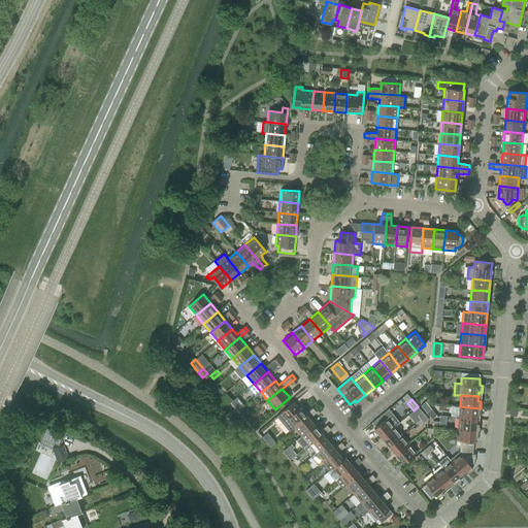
[(290,431),(294,427),(307,417),(309,419),(312,416),(309,411),(305,415),(300,407),(299,408),(294,402),(277,417),(290,431)]
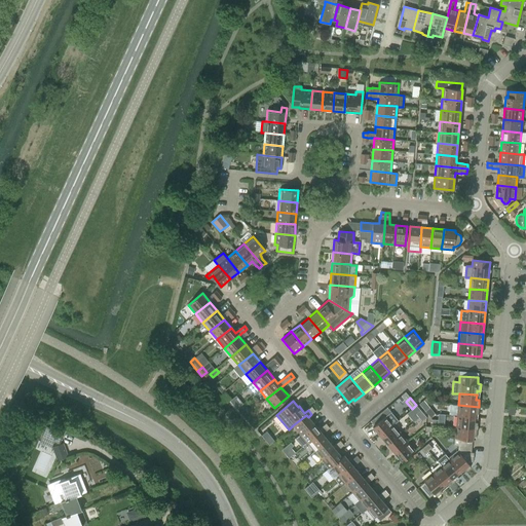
[(458,405),(457,416),(475,417),(475,413),(478,413),(479,407),(458,405)]
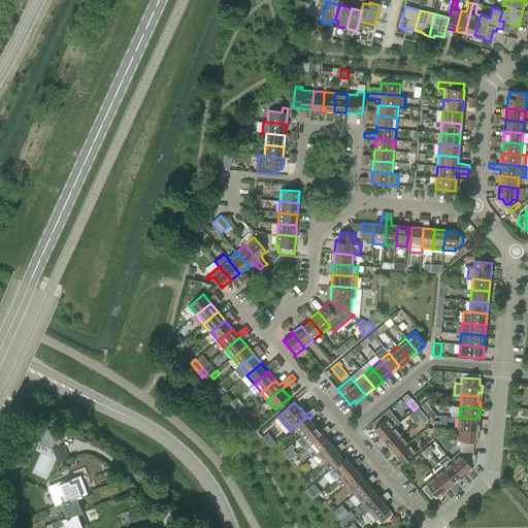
[(294,427),(301,436),(315,425),(309,419),(307,417),(294,427)]
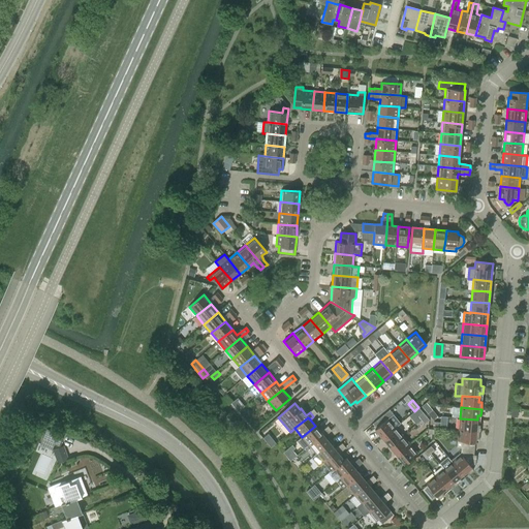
[(375,429),(382,438),(396,427),(389,418),(375,429)]
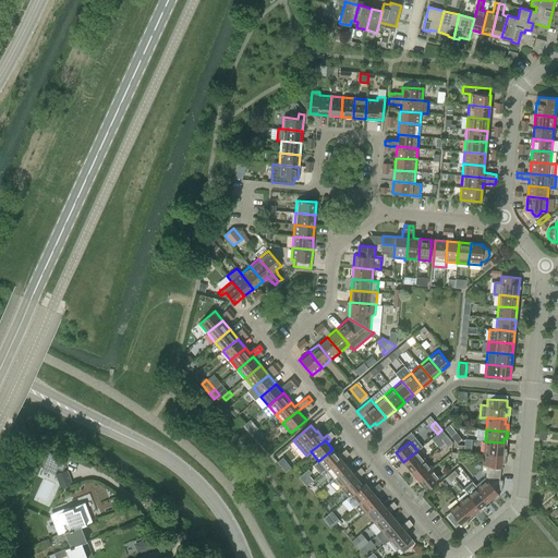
[(485,441),(484,452),(506,455),(506,448),(502,447),(504,443),(485,441)]
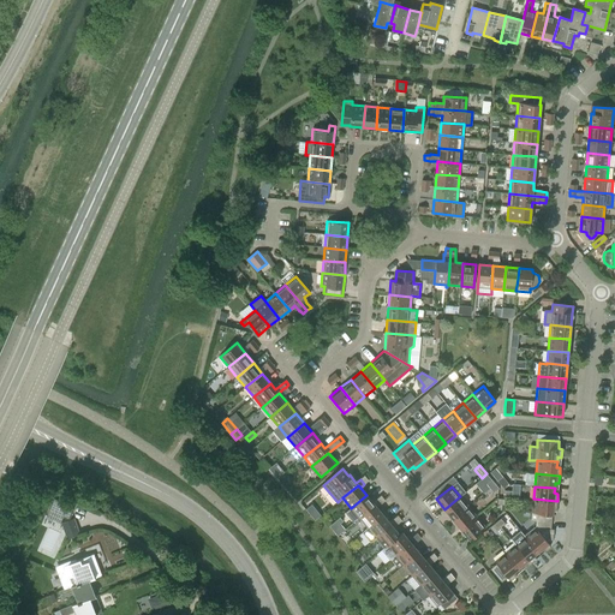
[(351,508),(359,518),(375,505),(377,507),(381,505),(377,499),(372,502),(366,495),(351,508)]
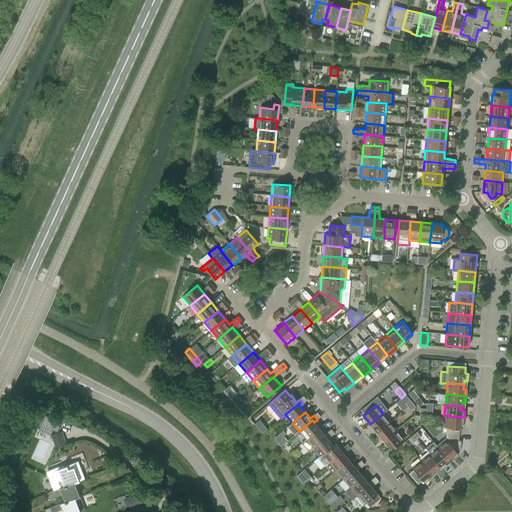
[(370,424),(376,432),(389,421),(383,413),(370,424)]
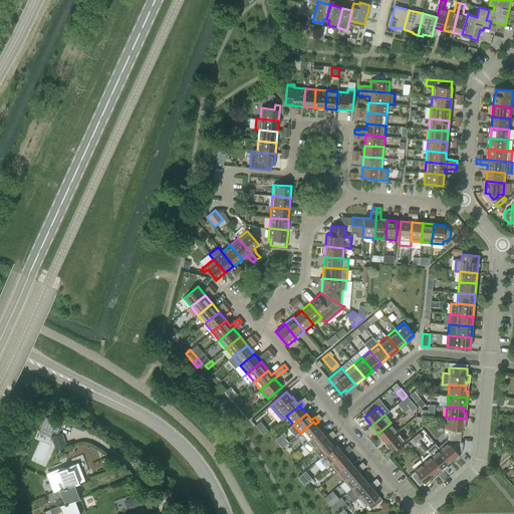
[(465,426),(466,419),(446,417),(445,428),(444,435),(448,435),(461,436),(462,425),(465,426)]
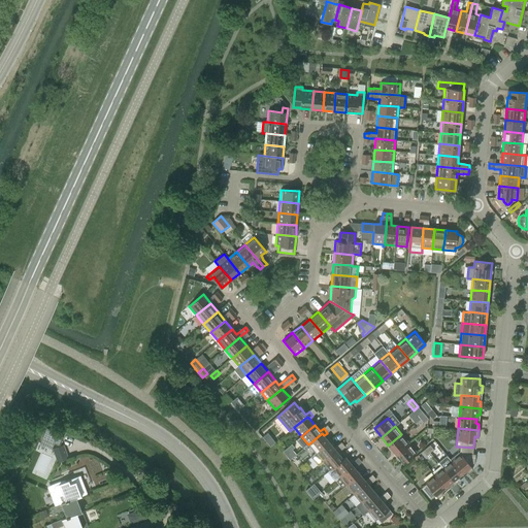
[(42,438),(59,446),(64,436),(46,429),(42,438)]
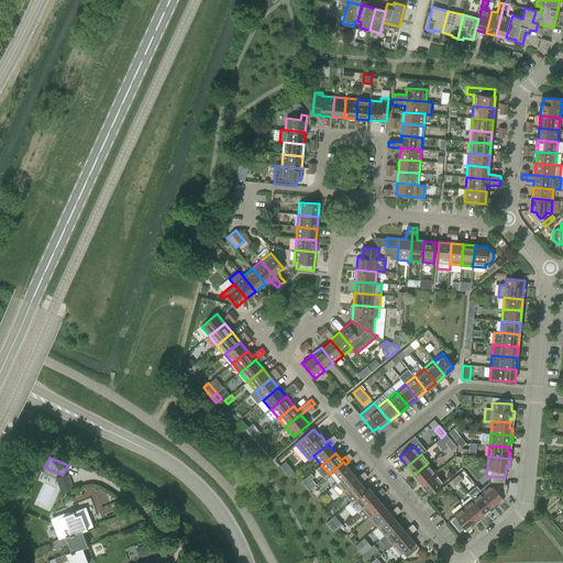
[(288,476),(293,471),(284,461),(278,466),(288,476)]
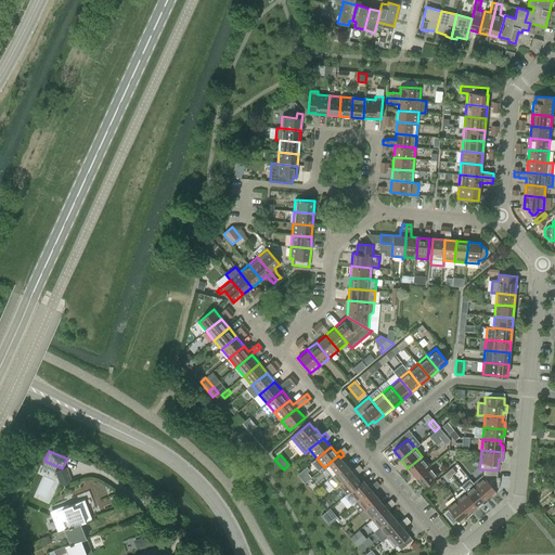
[(324,467),(332,476),(346,465),(340,457),(338,455),(324,467)]
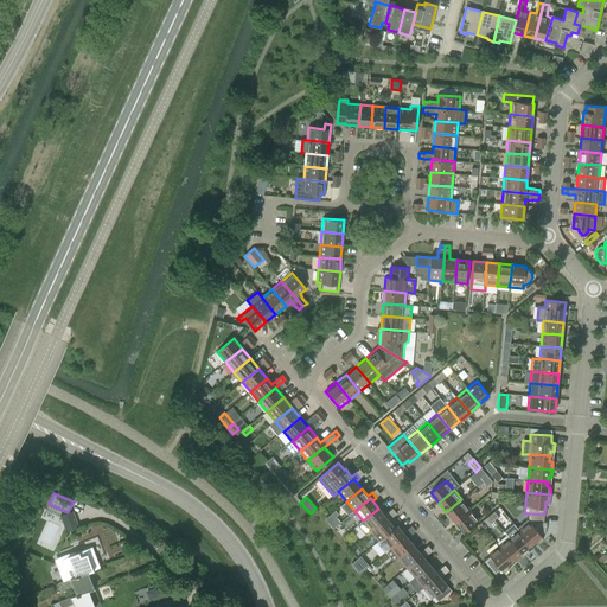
[(470,509),(461,499),(446,512),(454,522),(470,509)]
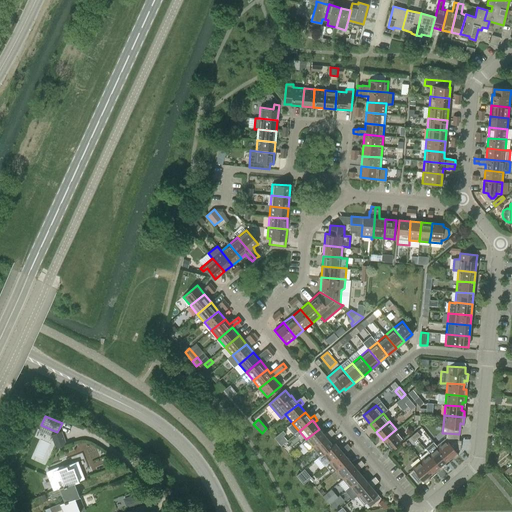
[(306,439),(301,443),(309,452),(313,448),(326,437),(328,439),(331,436),(327,432),(324,435),(319,429),(306,439)]
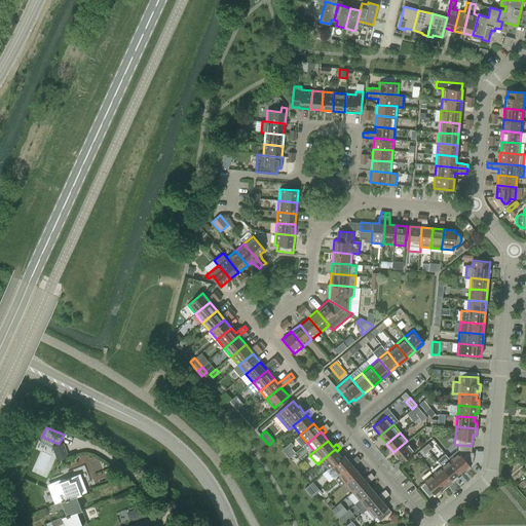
[(407,441),(393,452),(402,461),(415,450),(407,441)]
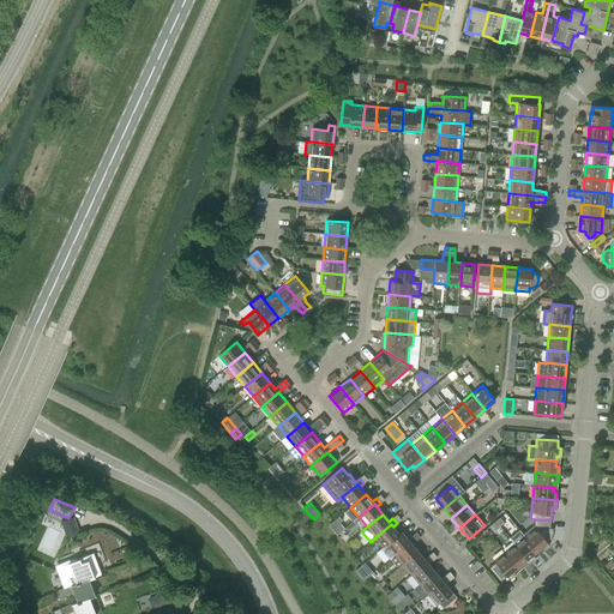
[(73,517),(61,522),(67,539),(79,533),(73,517)]
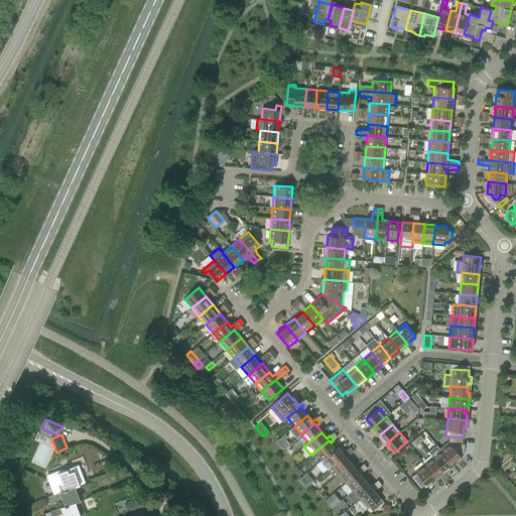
[(285,434),(276,441),(279,444),(287,437),(285,434)]
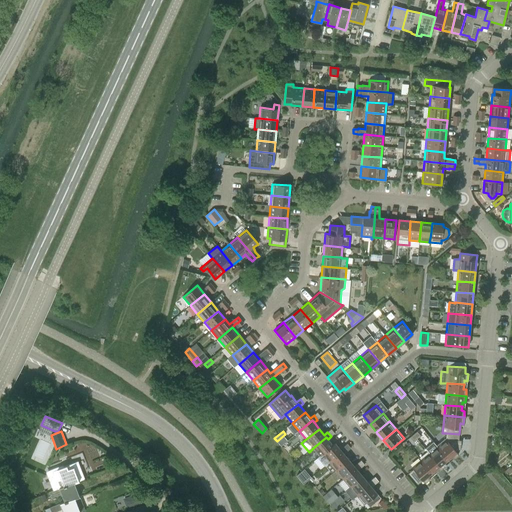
[(459,440),(459,434),(446,433),(446,439),(437,447),(447,460),(451,457),(453,459),(458,455),(456,452),(460,449),(461,441),(459,440)]
